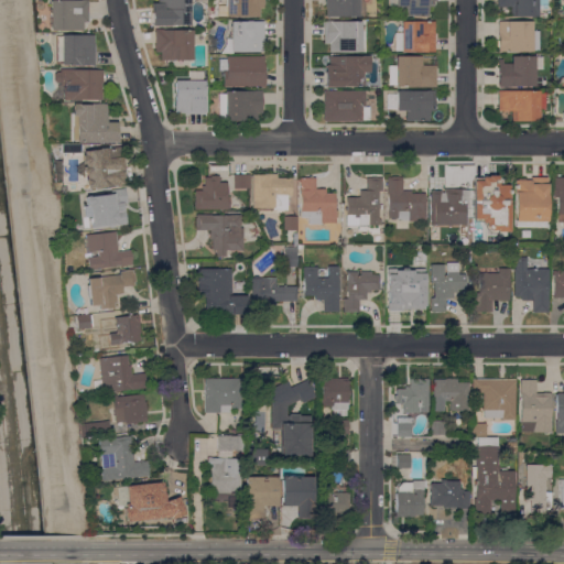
[(50,0),(87,0),(87,22),(84,22),(84,30),(51,30),(50,28),(50,23),(50,22),(49,18),(50,18),(50,13),(49,13),(49,9),(50,9),(50,0)]
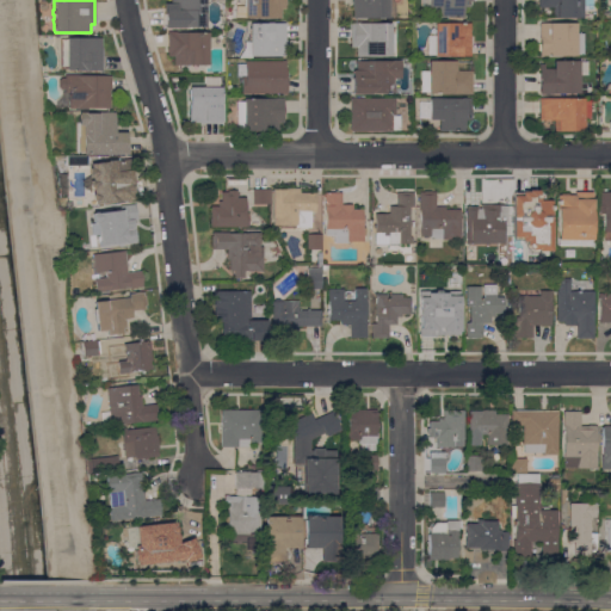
[(166,29),(166,4),(171,4),(171,0),(208,0),(208,23),(205,23),(205,26),(185,28),(185,29),(166,29)]
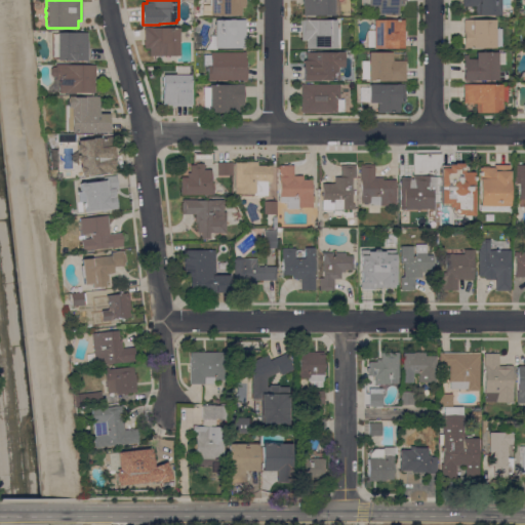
[(245,0),(245,7),(241,7),(241,15),(210,15),(210,14),(203,14),(203,5),(210,5),(210,0),(245,0)]
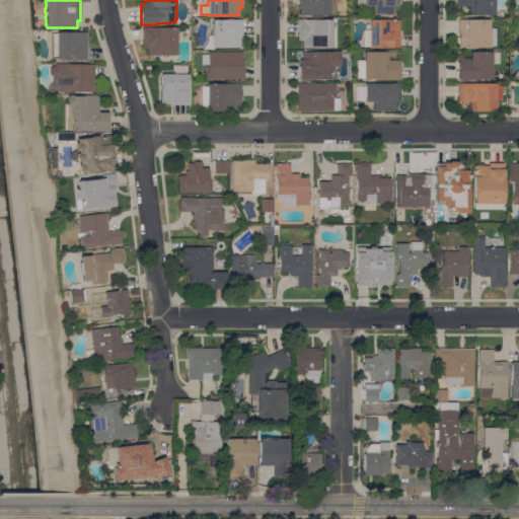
[(300,15),(299,0),(335,0),(336,3),(336,6),(337,15),(300,15)]
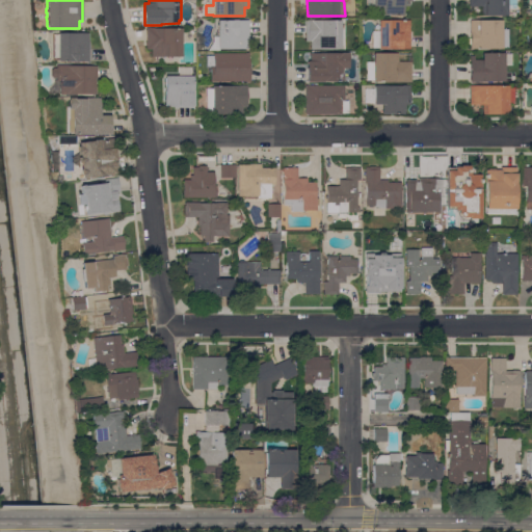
[(408,0),(408,6),(403,6),(403,16),(381,16),(381,6),(366,6),(366,0),(408,0)]
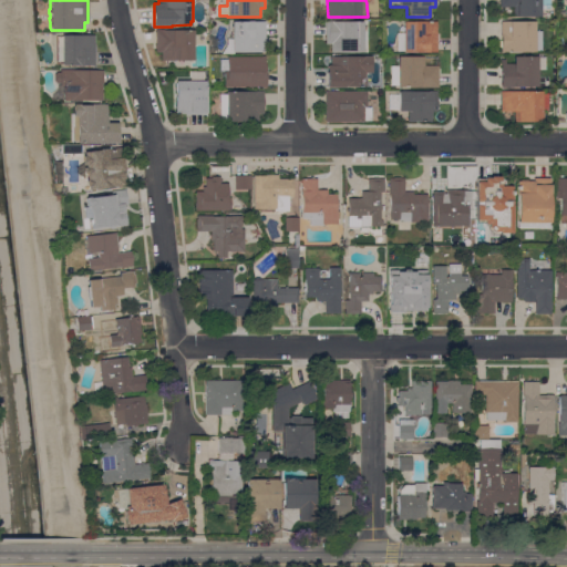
[(540,0),(540,17),(513,17),(514,7),(498,7),(498,0),(540,0)]
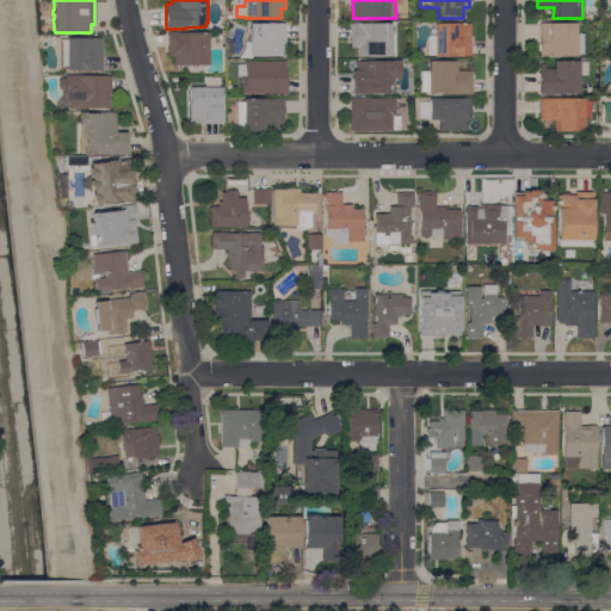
[(390,56),(357,56),(357,48),(350,48),(350,23),(359,23),(359,24),(390,23),(390,56)]
